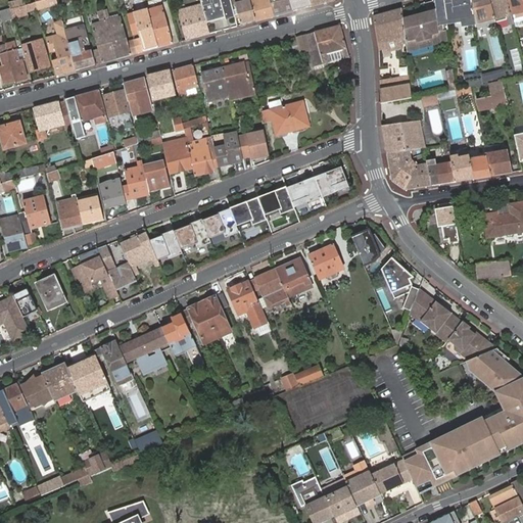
[(24,0),(20,0),(9,3),(10,6),(11,9),(21,6),(26,5),(24,0)]
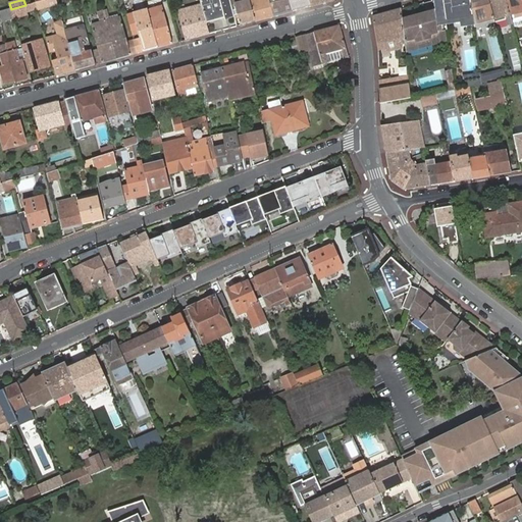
[(44,0),(36,2),(38,9),(57,3),(56,0),(44,0)]
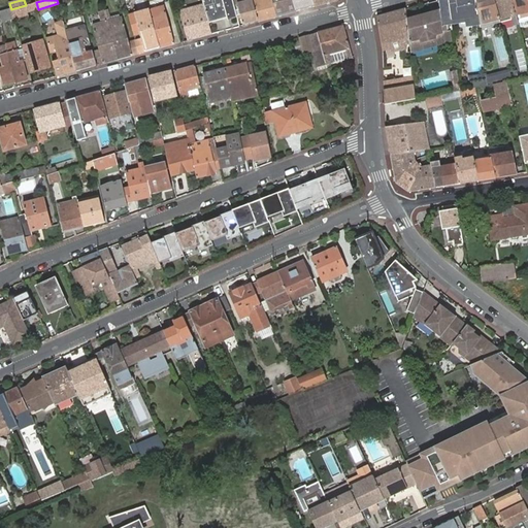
[(237,15),(236,13),(232,0),(201,0),(203,4),(208,21),(208,23),(237,15)]
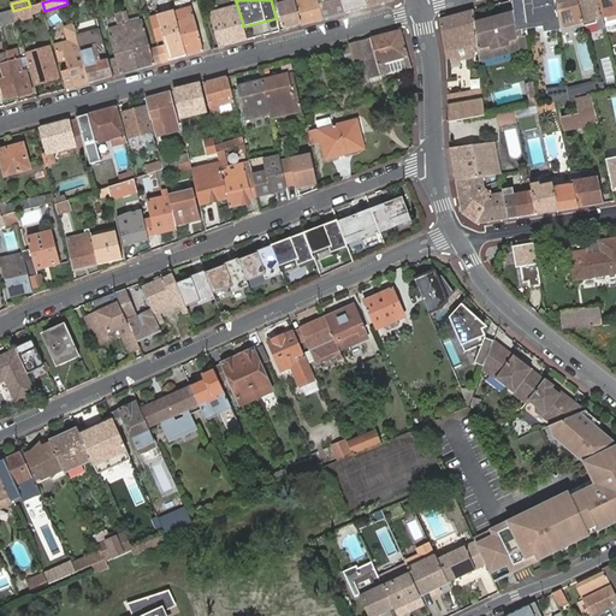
[(271,0),(276,16),(277,18),(280,31),(285,30),(302,25),(295,0),(271,0)]
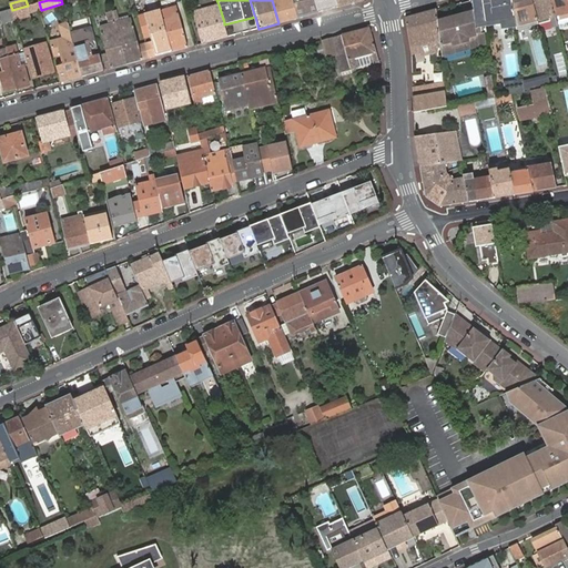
[(272,0),(279,23),(298,18),(293,0),(272,0)]
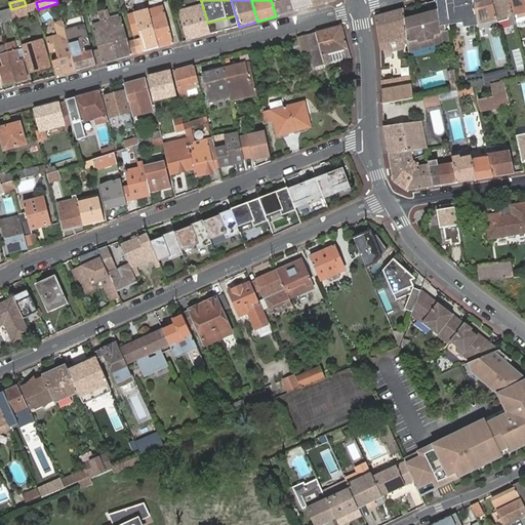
[(271,0),(276,16),(294,11),(291,0),(271,0)]
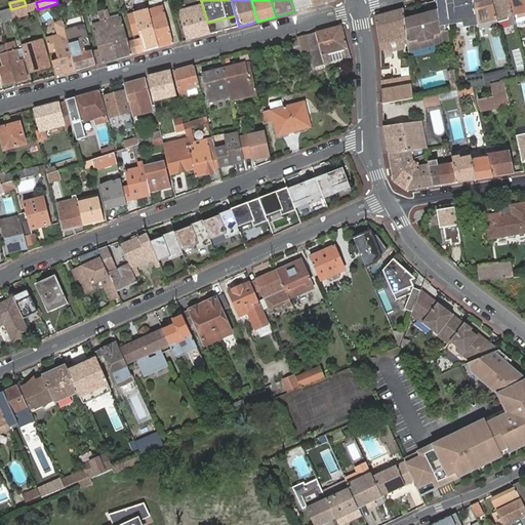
[(291,0),(294,11),(314,6),(312,0),(291,0)]
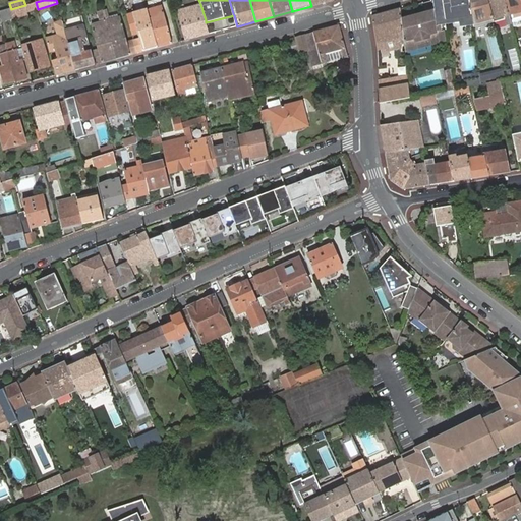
[(473,16),(470,0),(433,0),(437,10),(440,25),(443,24),(444,31),(446,31),(450,31),(450,26),(449,22),(448,20),(462,19),(463,24),(463,26),(474,25),(474,23),(473,16)]
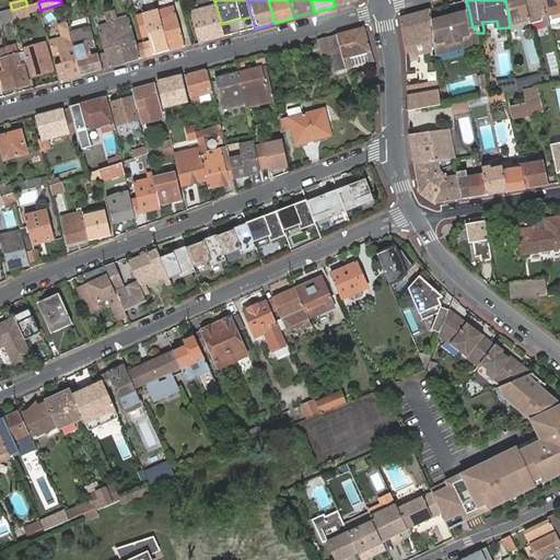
[(532,20),(525,0),(505,0),(509,18),(510,25),(532,20)]
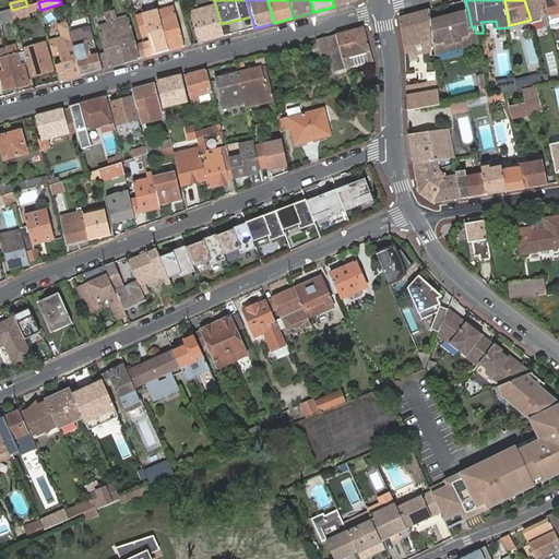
[(549,20),(544,0),(524,0),(531,20),(532,24),(543,22),(544,28),(550,27),(549,20)]
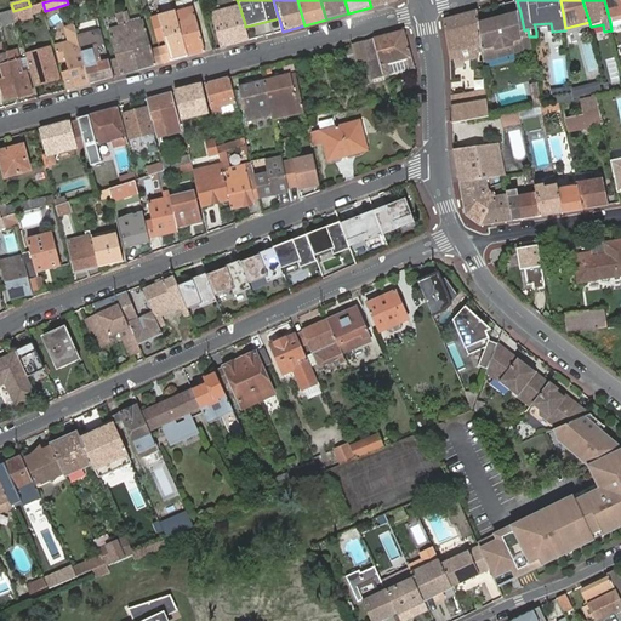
[(620,0),(604,0),(610,22),(611,30),(613,33),(620,30),(620,0)]
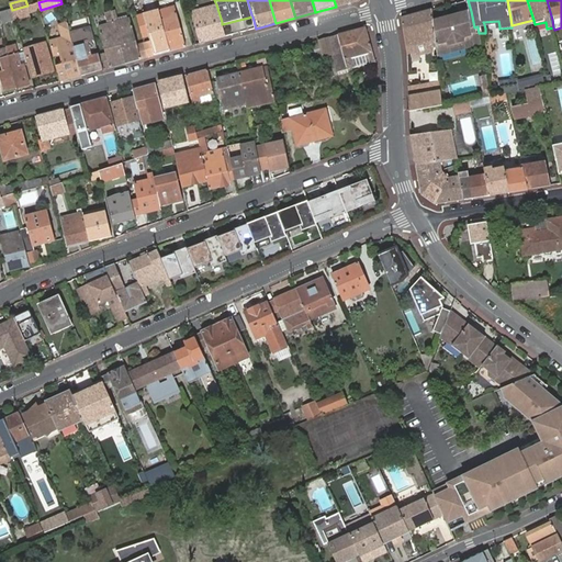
[(191,12),(200,44),(225,36),(222,24),(222,22),(216,4),(191,12)]
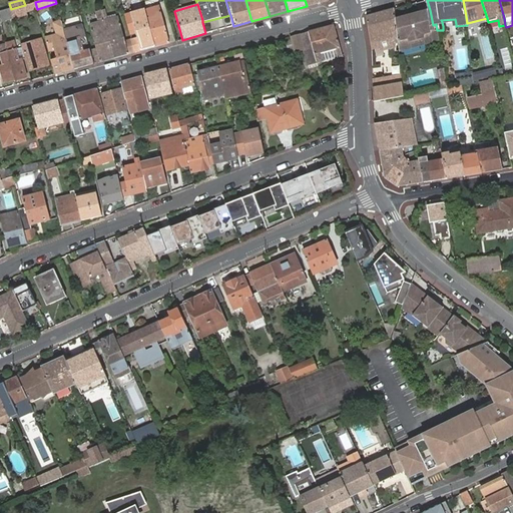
[(11,9),(14,19),(19,17),(18,14),(22,12),(21,6),(11,9)]
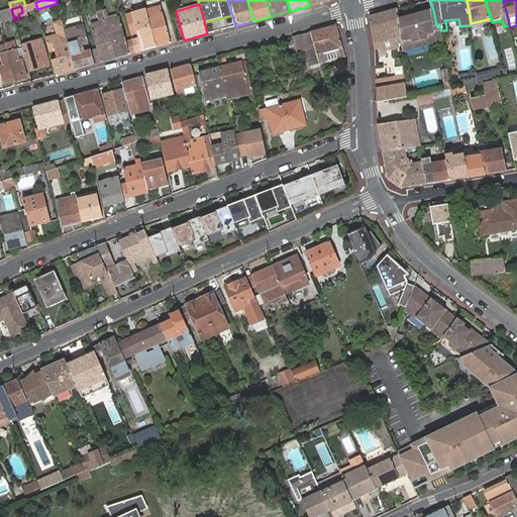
[(145,10),(156,47),(171,43),(161,7),(145,10)]
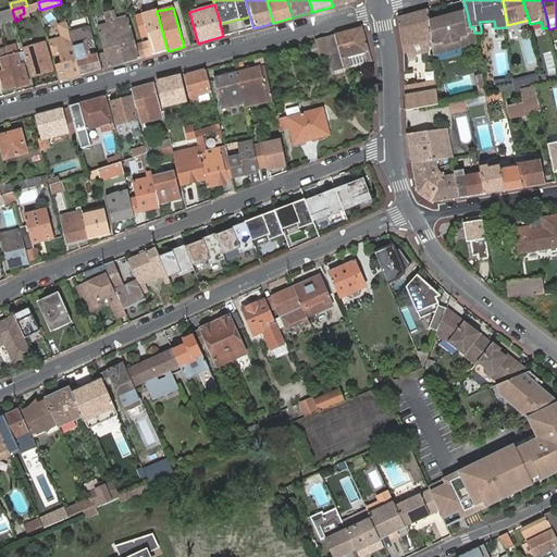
[(430,21),(429,10),(399,17),(405,54),(408,53),(409,57),(429,52),(428,48),(433,47),(430,21)]
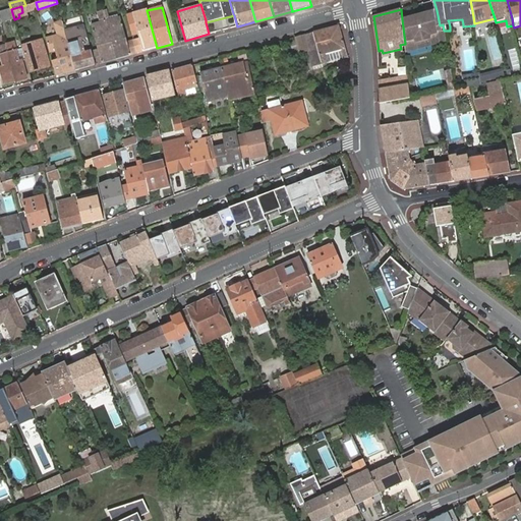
[(133,41),(136,53),(157,48),(147,10),(132,14),(138,39),(133,41)]
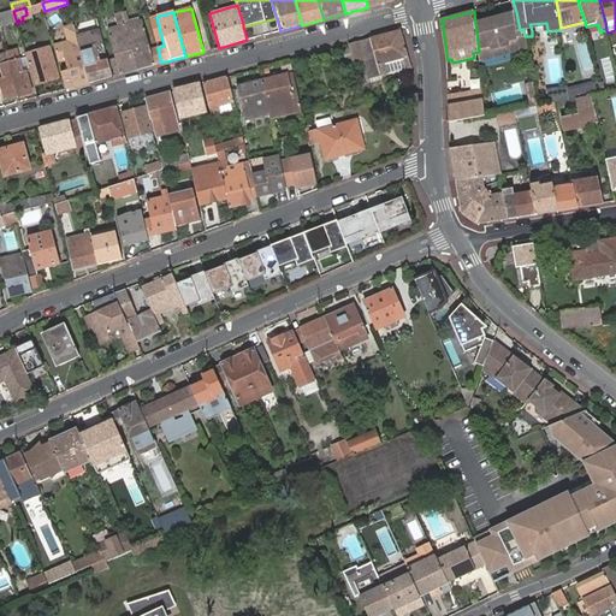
[(479,58),(480,61),(529,49),(528,48),(527,36),(525,36),(523,29),(520,30),(516,12),(475,23),(479,52),(479,58)]
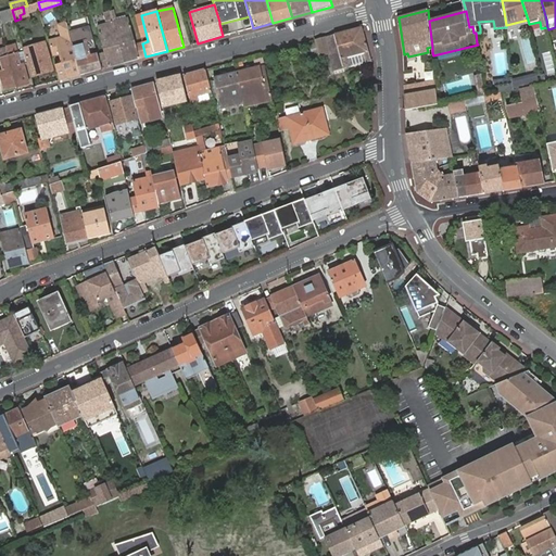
[(98,54),(101,70),(124,63),(113,23),(111,14),(110,12),(104,13),(106,24),(98,27),(104,52),(98,54)]
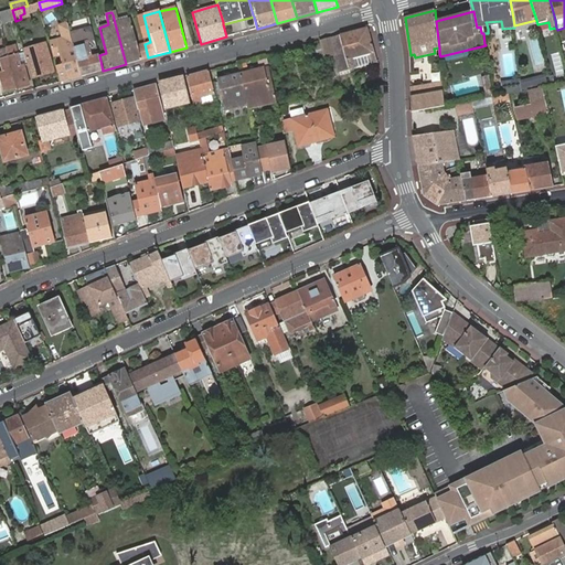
[(115,23),(126,64),(148,57),(145,44),(137,46),(129,20),(118,22),(116,13),(113,14),(115,23)]
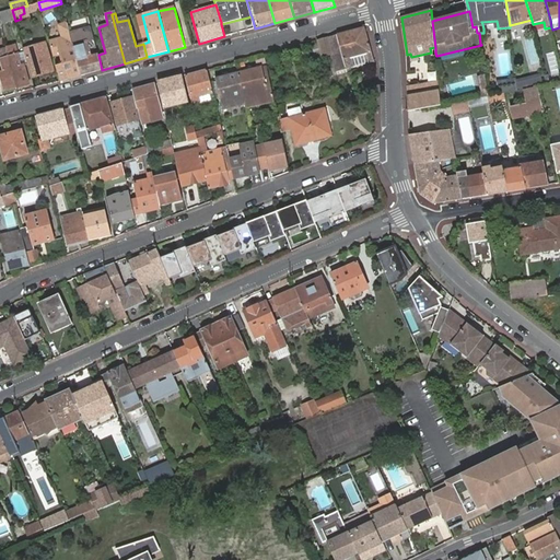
[(57,68),(60,81),(81,76),(70,36),(70,34),(70,33),(67,22),(59,24),(62,37),(49,41),(53,56),(59,54),(61,62),(55,63),(57,68)]
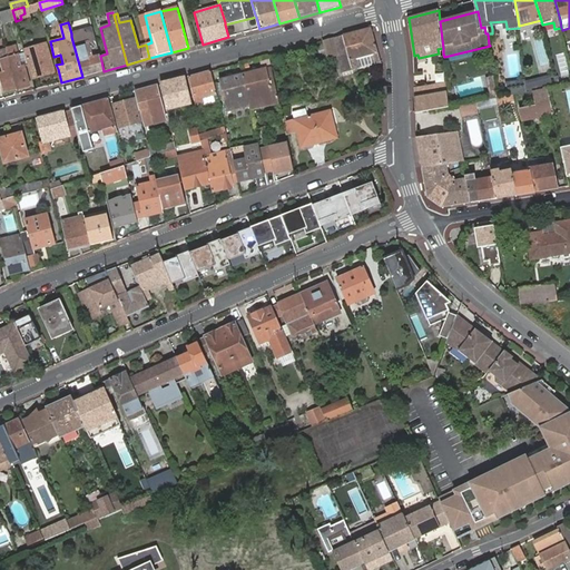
[(344,72),(380,61),(372,27),(324,40),(328,56),(338,53),(341,62),(337,65),(337,68),(342,68),(344,72)]
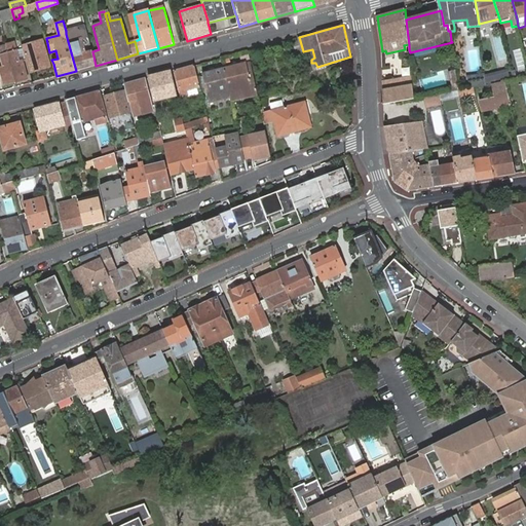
[(66,34),(76,71),(96,66),(92,51),(85,52),(83,46),(90,44),(85,26),(66,31),(66,32),(66,34)]
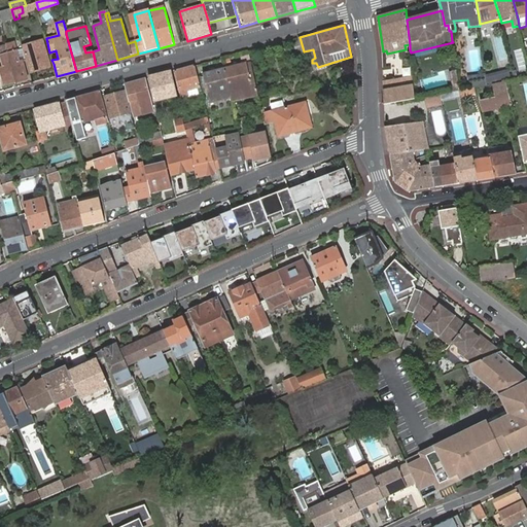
[(6,46),(15,81),(27,78),(23,61),(19,62),(13,44),(6,46)]
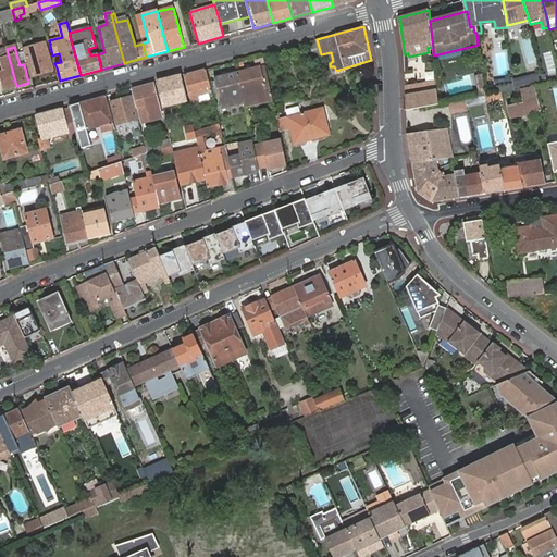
[(0,73),(4,90),(16,86),(7,49),(0,51),(0,56),(2,64),(3,70),(0,71),(0,73)]
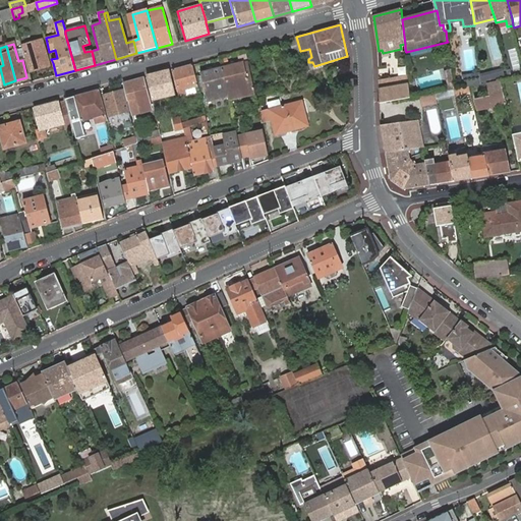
[(45,47),(24,53),(31,71),(50,65),(45,47)]
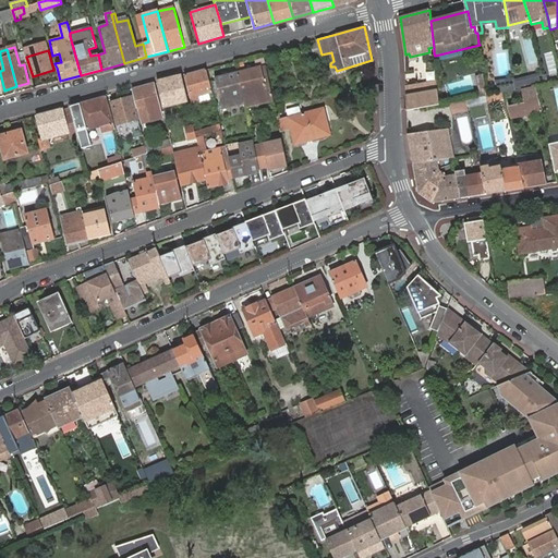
[(244,102),(245,106),(274,99),(270,86),(266,65),(262,68),(261,65),(238,72),(244,102)]
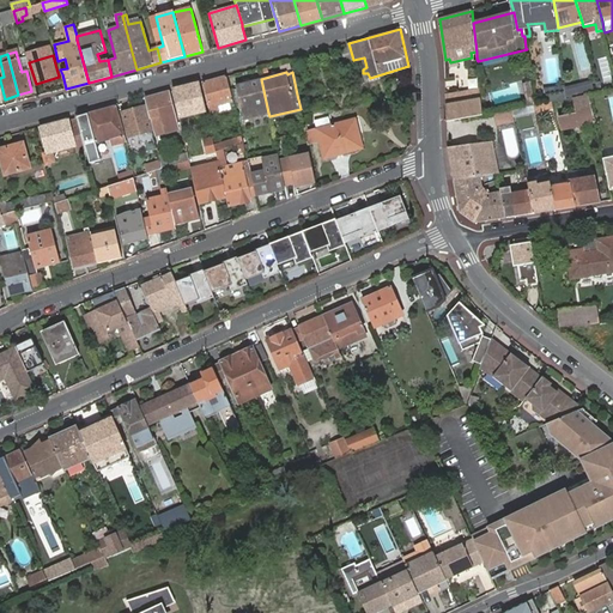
[(226,76),(202,82),(212,111),(219,110),(218,105),(229,103),(230,107),(235,105),(226,76)]
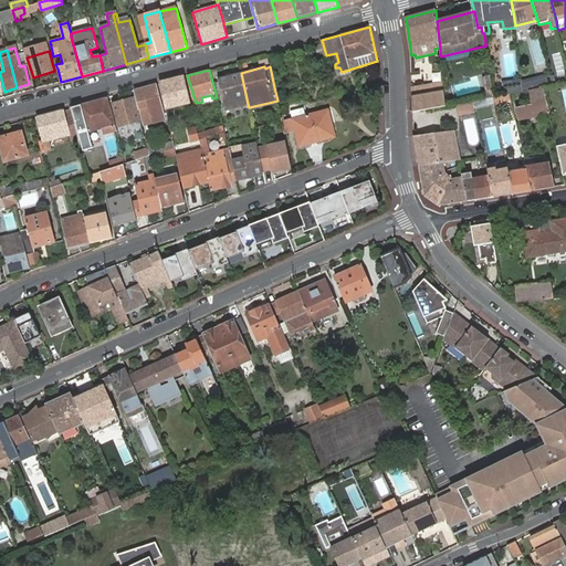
[(248,104),(241,73),(218,79),(226,109),(248,104)]
